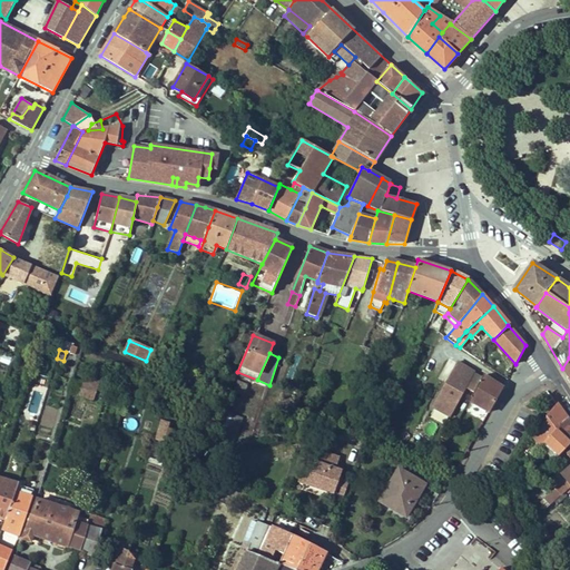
[(473,374),(474,374),(457,362),(432,406),(450,416),(465,390),(473,393),(481,379),(473,374)]
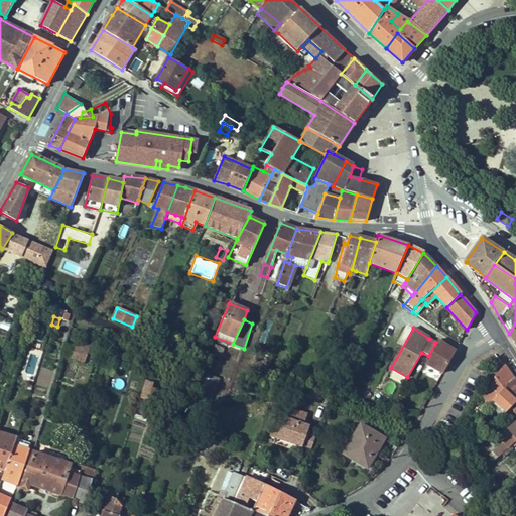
[(455,351),(437,340),(435,343),(428,356),(424,363),(442,373),(455,351)]
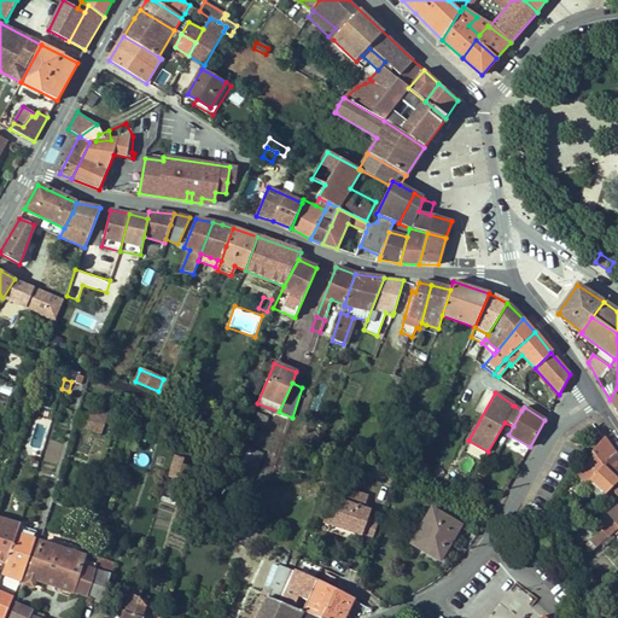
[(89,409),(83,427),(100,432),(106,415),(89,409)]
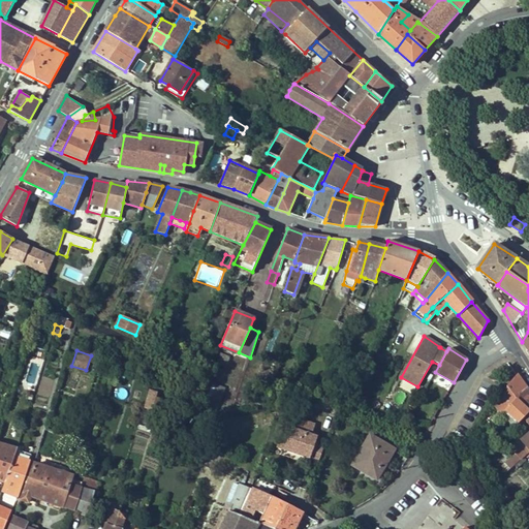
[(230,356),(221,352),(216,364),(226,368),(230,356)]
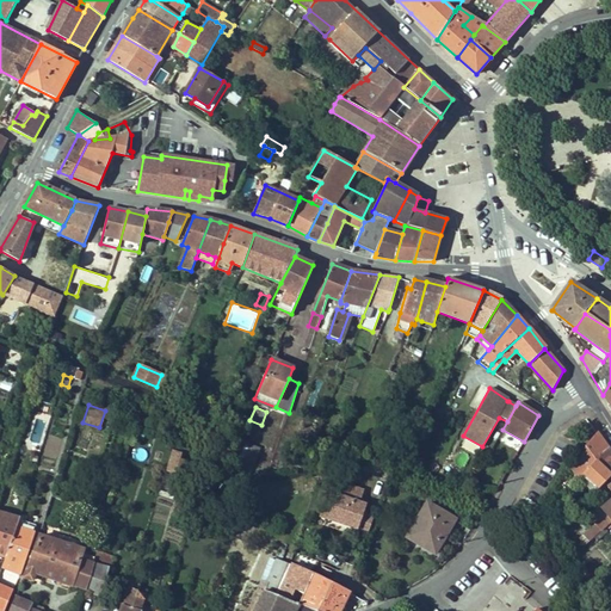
[(576,474),(580,479),(584,474),(597,461),(609,448),(597,432),(585,448),(586,450),(580,461),(572,468),(576,474)]
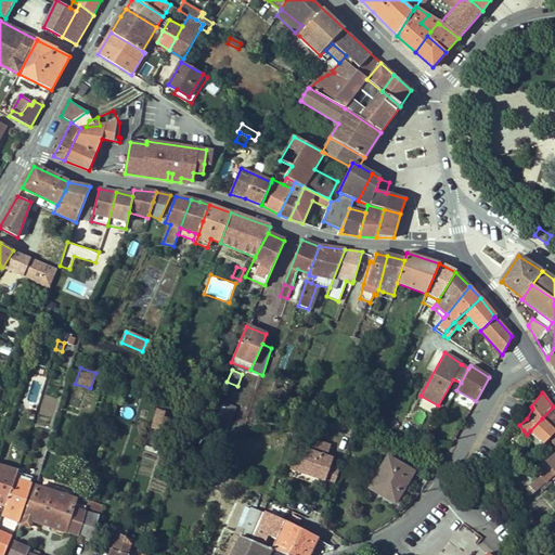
[(221,424),(229,405),(216,399),(207,417),(221,424)]
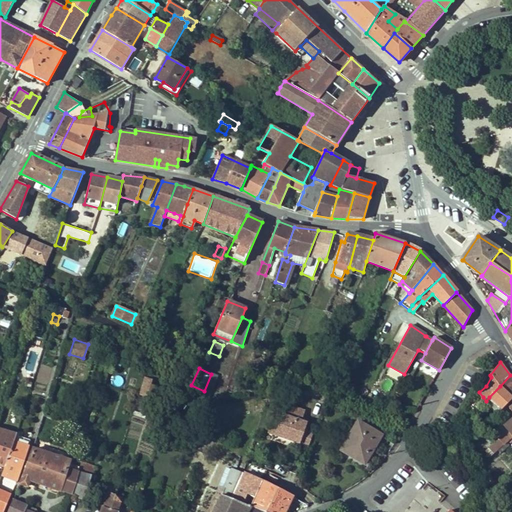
[(511,394),(511,393),(511,378),(510,375),(500,386),(489,397),(502,409),(511,398),(509,396),(511,394)]
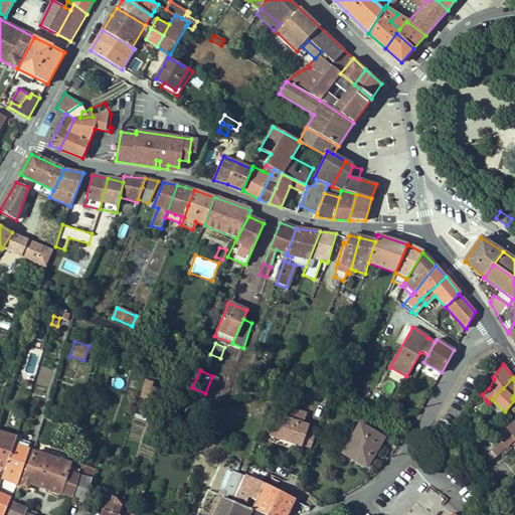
[(146,379),(140,397),(148,399),(154,382),(146,379)]
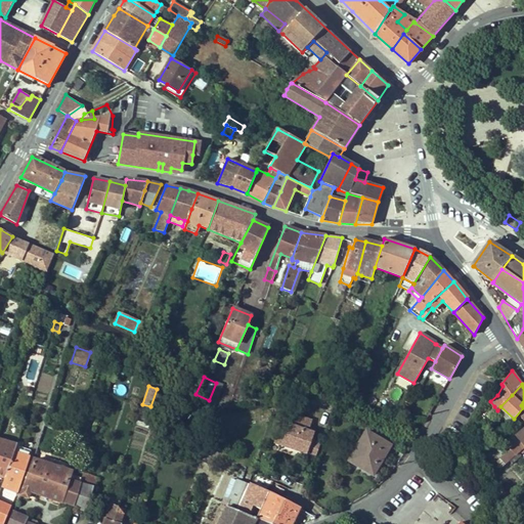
[(497,410),(511,423),(514,419),(500,406),(497,410)]
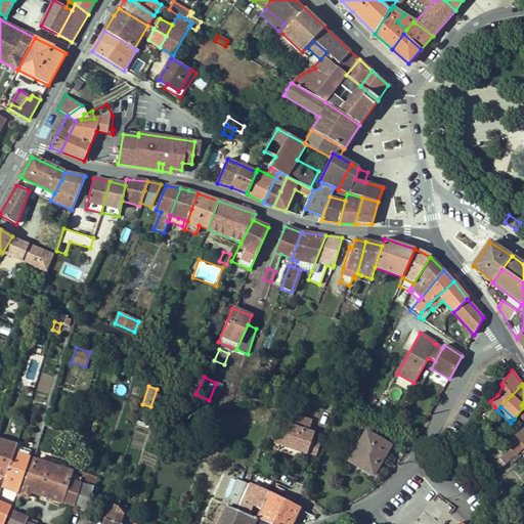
[(293,415),(290,425),(282,445),(293,449),(294,445),(297,446),(296,450),(306,454),(311,440),(313,433),(308,431),(311,421),(293,415)]
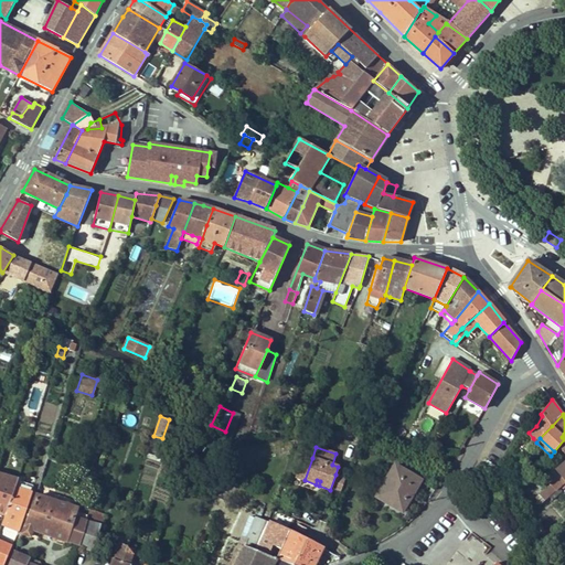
[(305,480),(312,458),(305,455),(297,478),(305,480)]
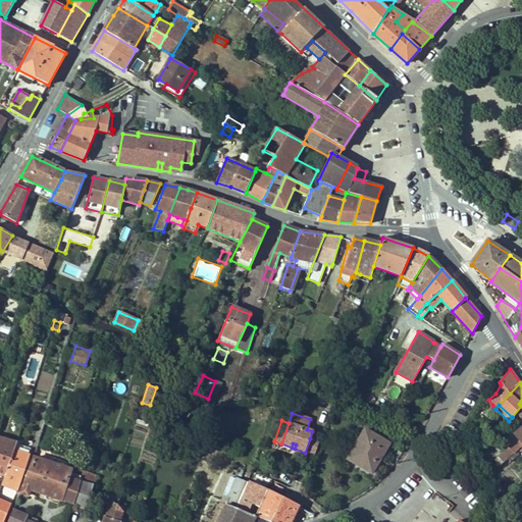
[(504,463),(521,446),(521,425),(514,433),(518,437),(507,447),(509,450),(499,458),(504,463)]
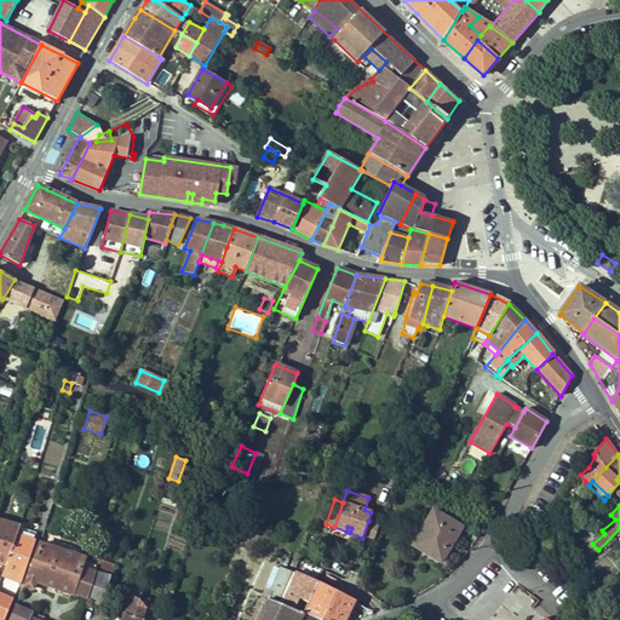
[(442,562),(463,527),(434,510),(413,546),(442,562)]
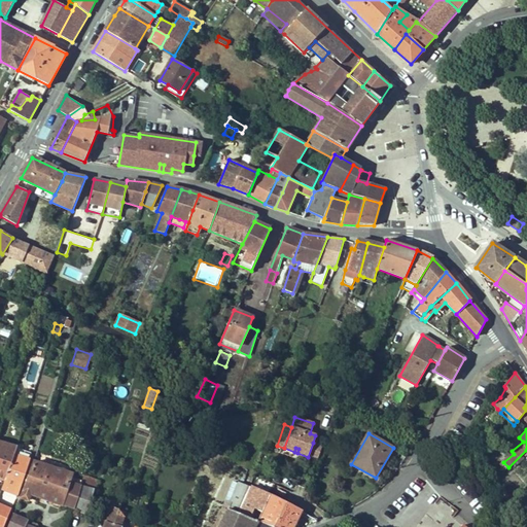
[(16,448),(0,443),(0,477),(5,480),(14,455),(16,448)]
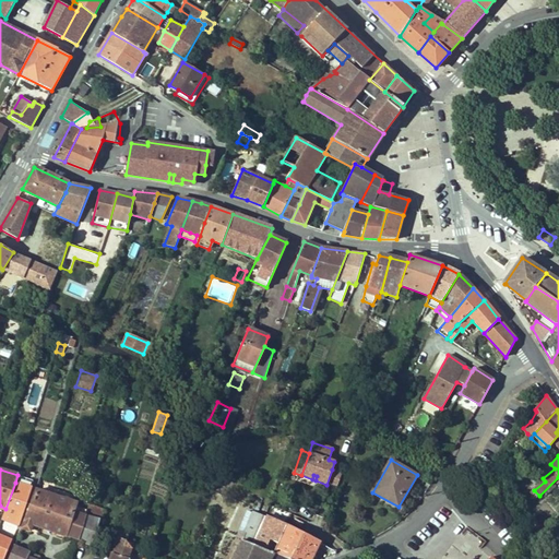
[(326,485),(337,488),(342,473),(332,470),(326,485)]
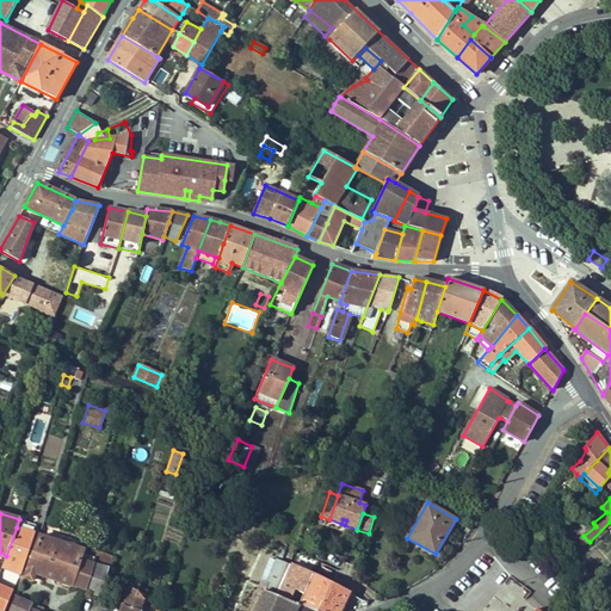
[(34,534),(36,525),(19,519),(17,528),(34,534)]
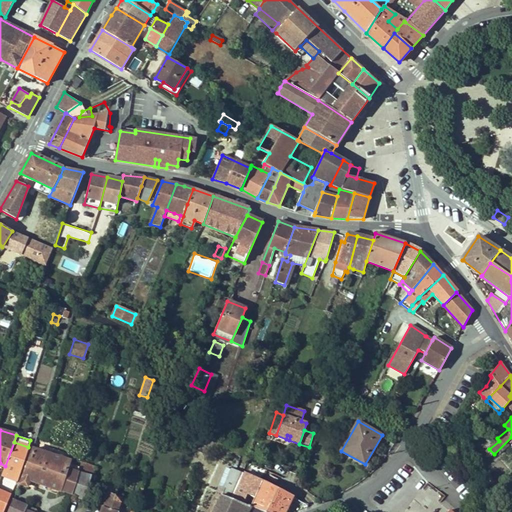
[(19,476),(28,447),(14,442),(5,466),(4,470),(19,476)]
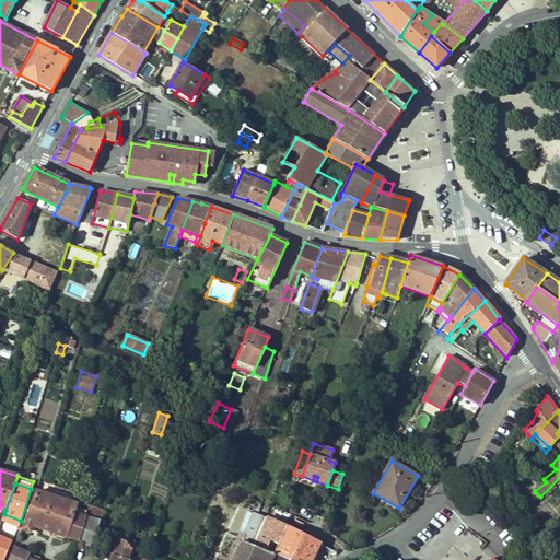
[(76,497),(54,490),(51,496),(73,503),(76,497)]
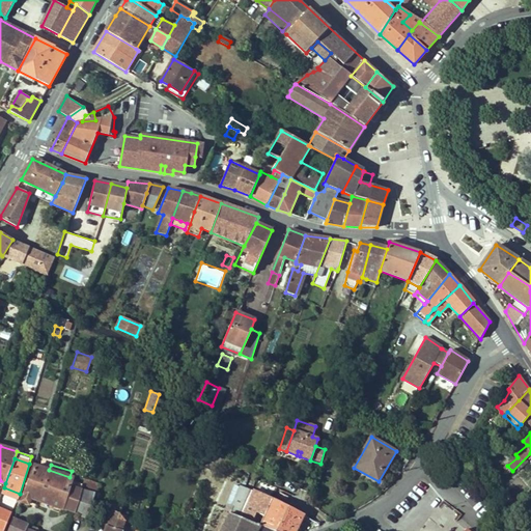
[(49,470),(34,466),(25,492),(21,501),(28,504),(31,498),(75,513),(82,491),(81,491),(71,486),(73,480),(74,478),(70,477),(49,470)]
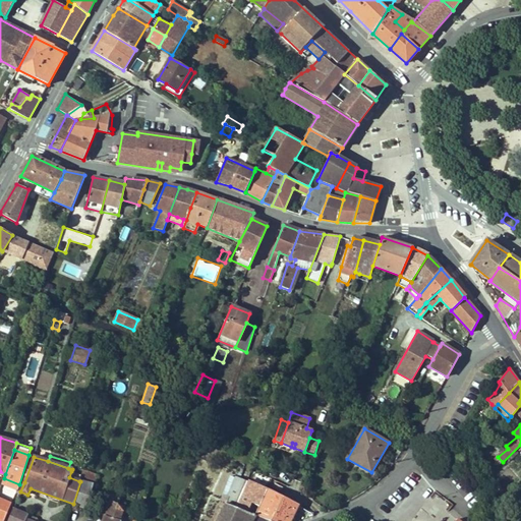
[(83,470),(80,481),(93,485),(94,486),(98,475),(83,470)]
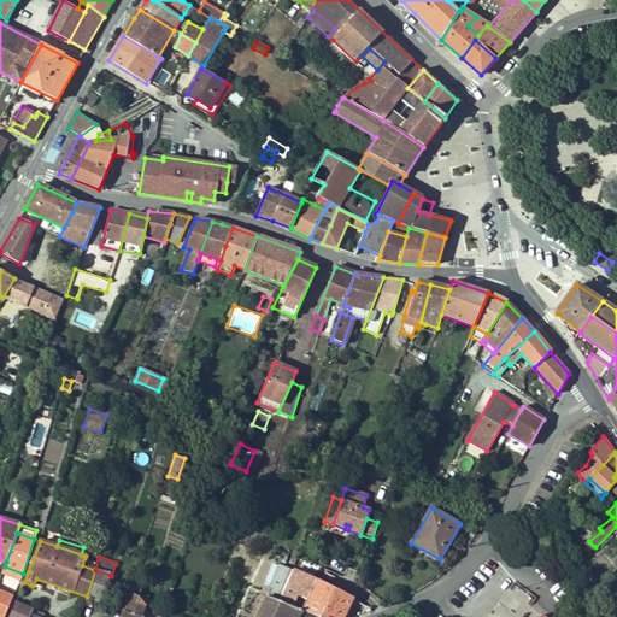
[(97,563),(84,558),(82,565),(94,570),(97,563)]
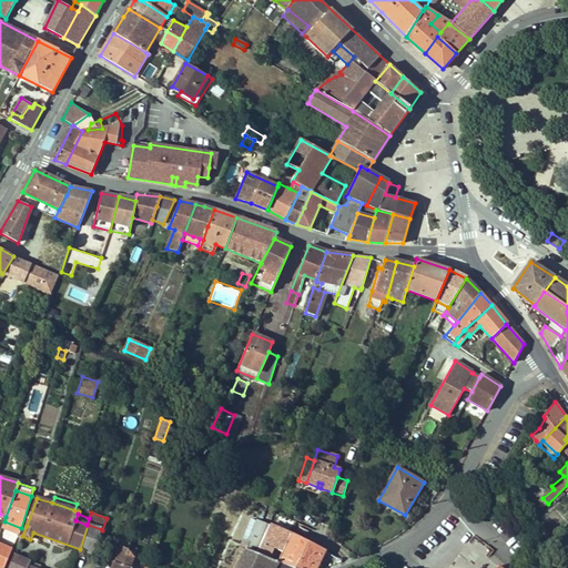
[(270,567),(273,560),(257,554),(270,525),(257,520),(237,567),(270,567)]
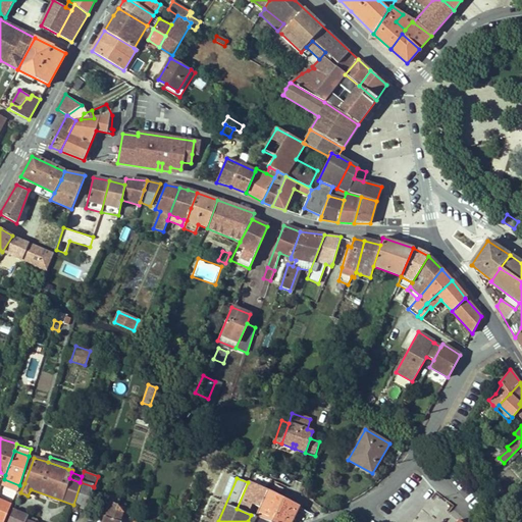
[(17,490),(19,485),(4,479),(2,484),(17,490)]
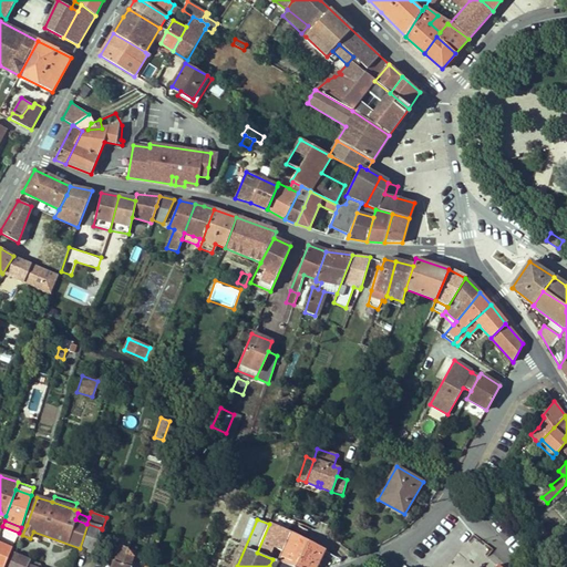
[(101,528),(88,524),(80,548),(93,553),(101,528)]
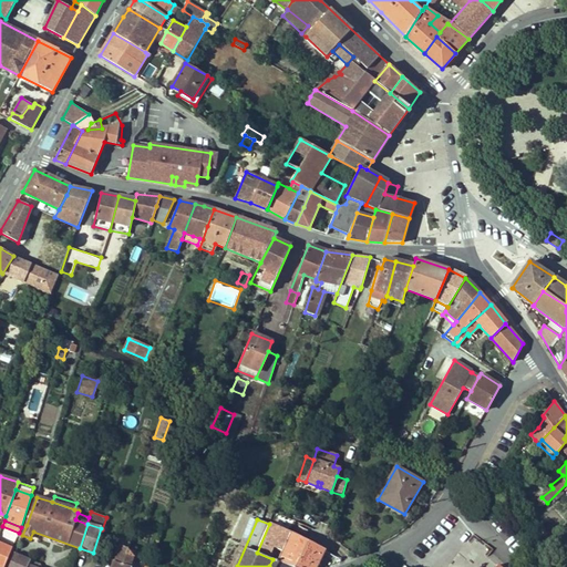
[(294,535),(269,524),(257,553),(272,559),(279,562),(290,566),(315,566),(323,550),(294,535)]
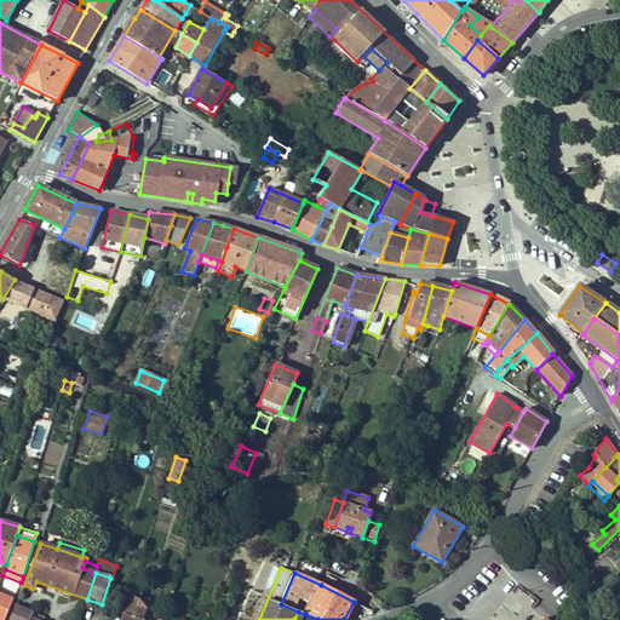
[(143,593),(131,590),(128,597),(141,601),(143,593)]
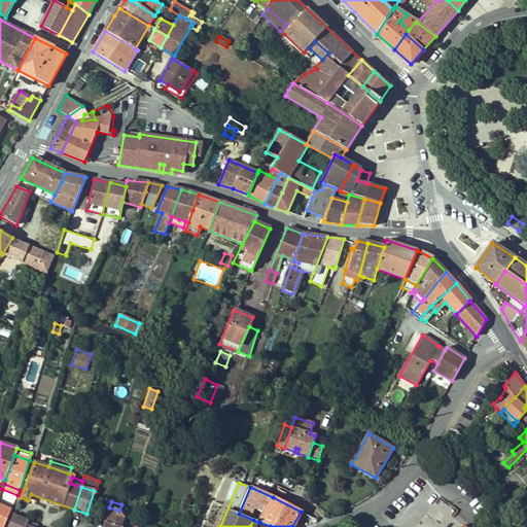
[(0,503),(0,526),(3,526),(11,510),(0,503)]
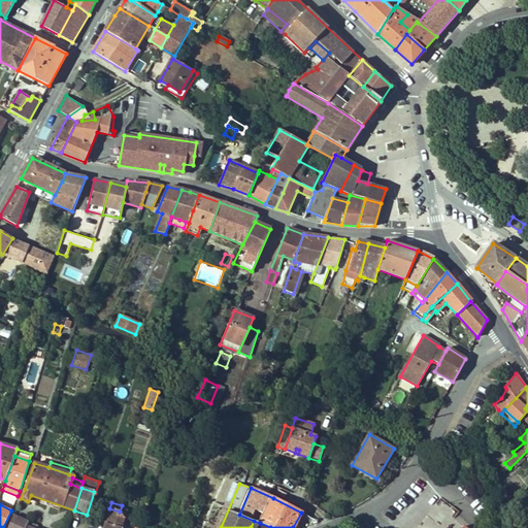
[(120,512),(109,508),(106,520),(103,526),(102,527),(122,527),(127,515),(120,512)]
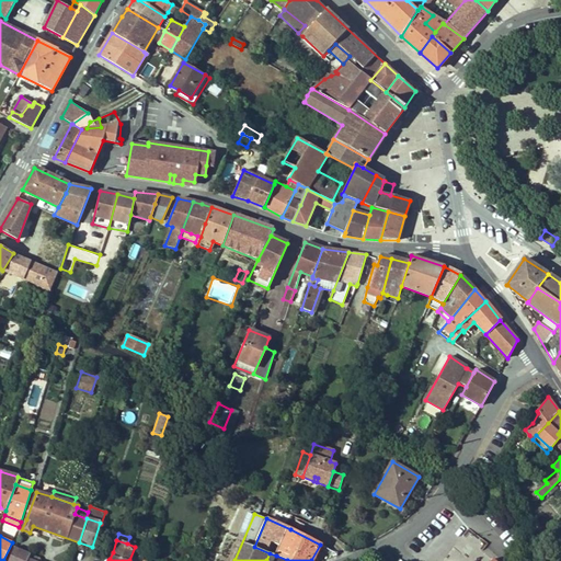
[(31,554),(14,547),(8,560),(30,560),(27,560),(31,554)]
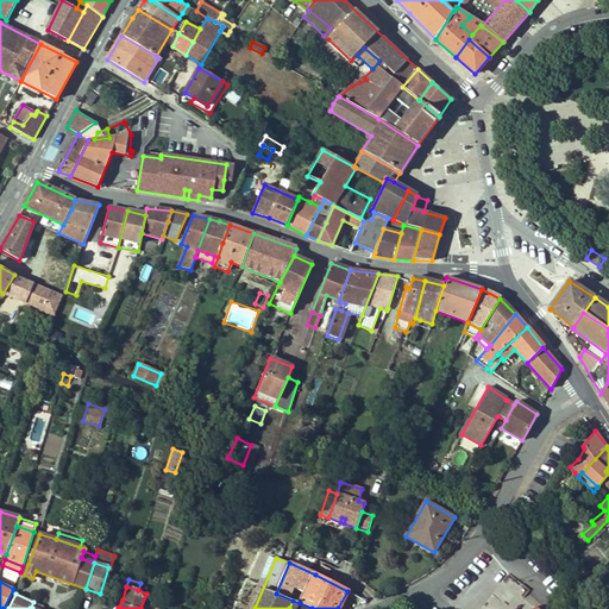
[(111,595),(108,603),(119,607),(123,600),(111,595)]
